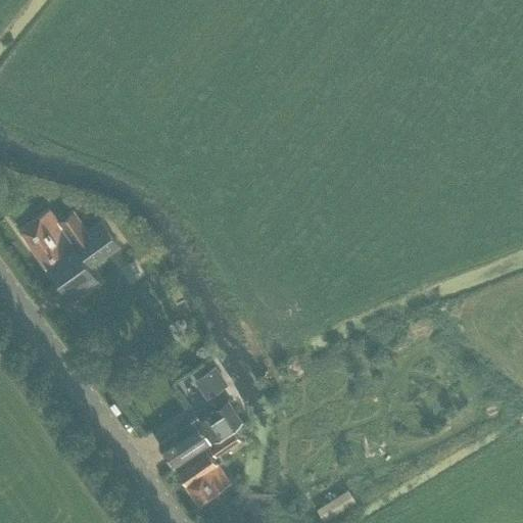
[(113,238),(101,220),(86,231),(72,211),(57,223),(47,209),(19,229),(70,300),(98,281),(88,267),(119,244),(116,242),(121,239),(117,235),(113,238)]
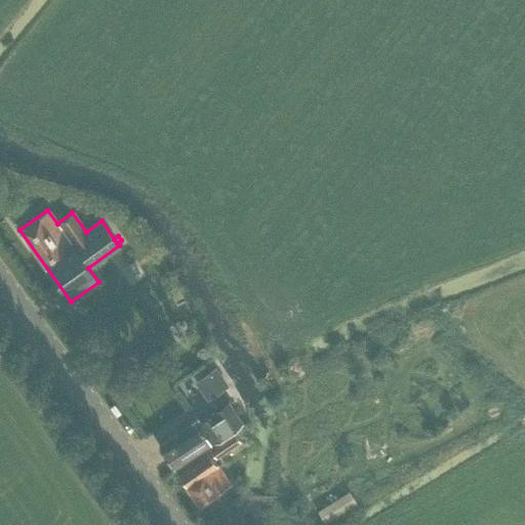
[(204,374),(199,377),(212,396),(214,395),(228,386),(215,366),(204,374)]
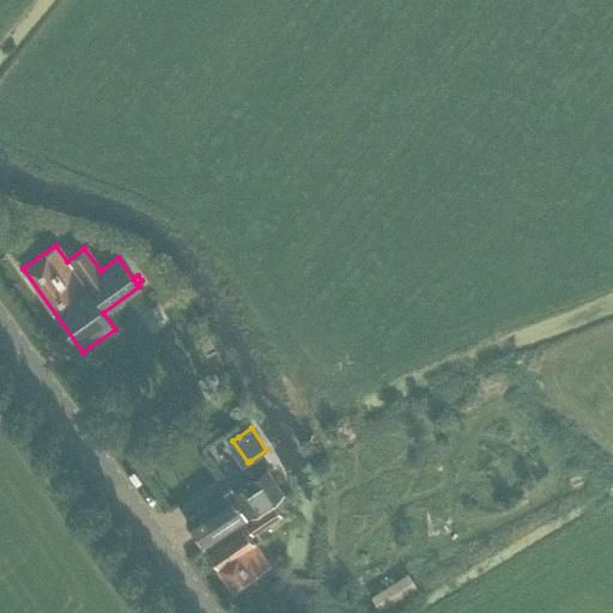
[(204,547),(241,523),(240,522),(242,521),(252,533),(280,515),(271,502),(284,493),(267,468),(248,479),(231,491),(230,491),(186,521),(204,547)]
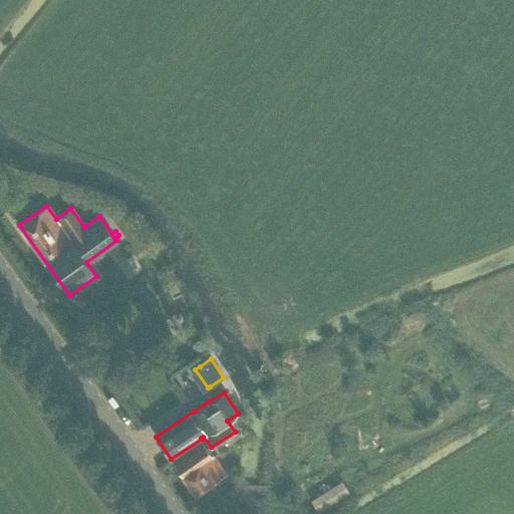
[(213,455),(202,439),(171,459),(182,475),(181,475),(195,495),(213,483),(212,483),(226,474),(213,455)]
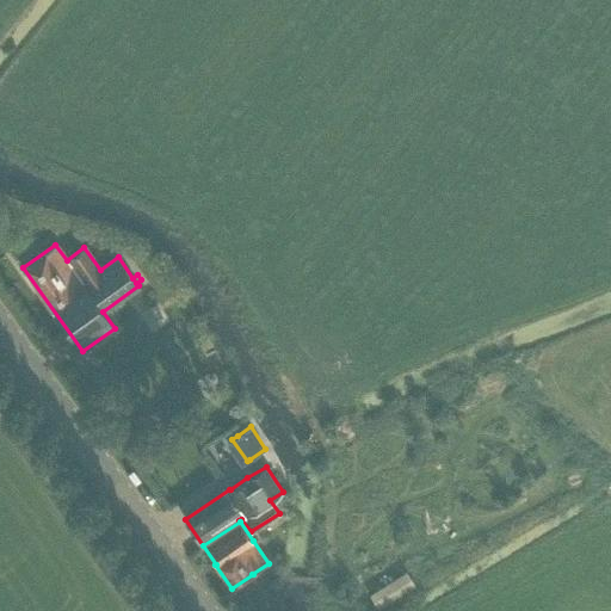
[(414,585),(407,573),(370,596),(376,606),(414,585)]
